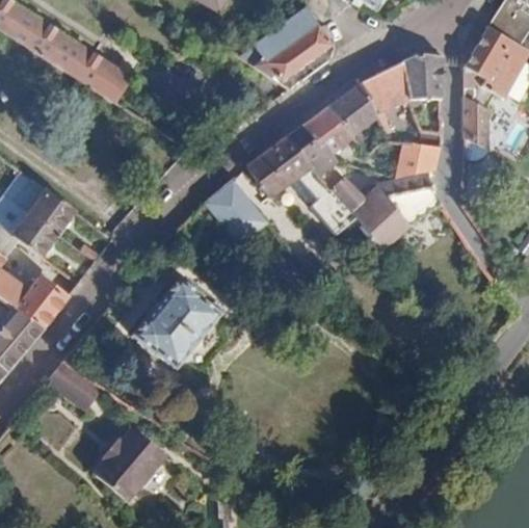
[(0,0),(0,25),(75,74),(90,50),(12,0),(0,0)]
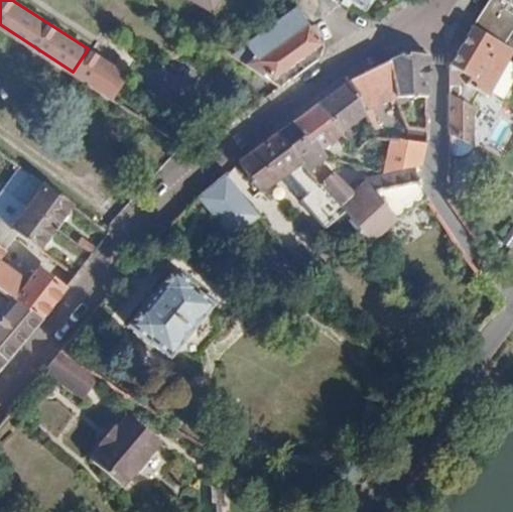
[(493,0),(489,6),(512,21),(512,25),(501,41),(506,45),(510,39),(512,35),(512,12),(510,10),(512,6),(512,3),(506,0),(493,0)]
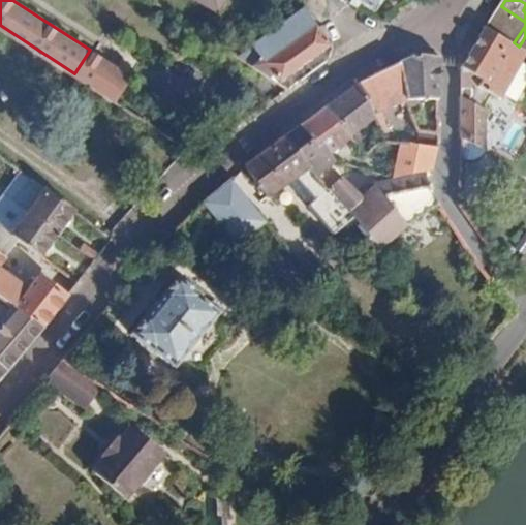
[(281,25),(307,58),(329,41),(328,37),(334,32),(325,18),(309,4),(307,6),(281,25)]
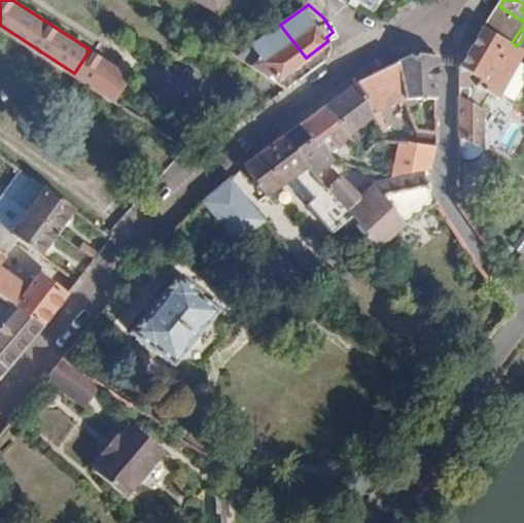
[(499,6),(487,27),(512,42),(523,26),(523,22),(499,6)]
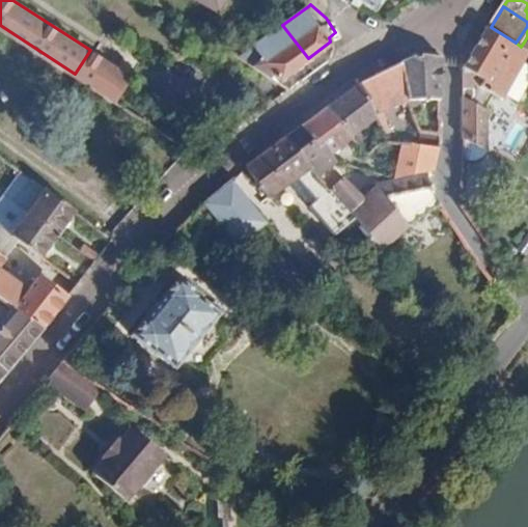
[(282,25),(241,55),(279,80),(308,58),(282,25)]
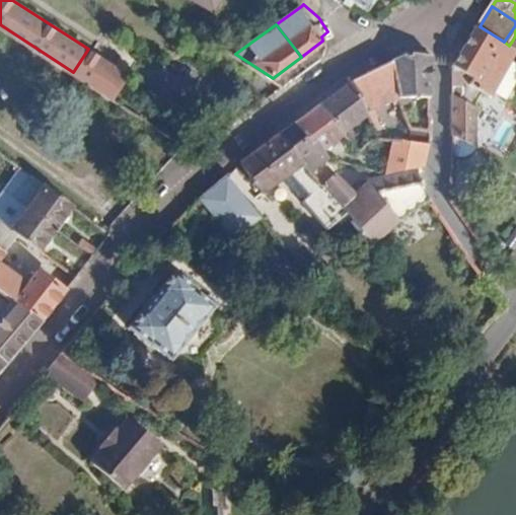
[(480,26),(454,65),(454,72),(470,82),(469,84),(491,98),(515,58),(515,49),(509,46),(504,42),(480,26)]
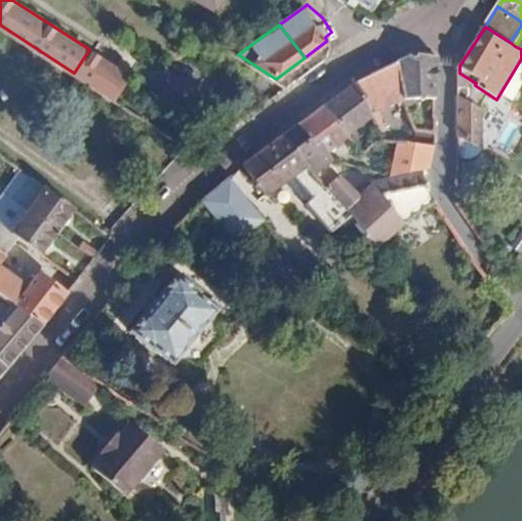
[(399,59),(408,95),(437,96),(439,56),(415,52),(399,59)]
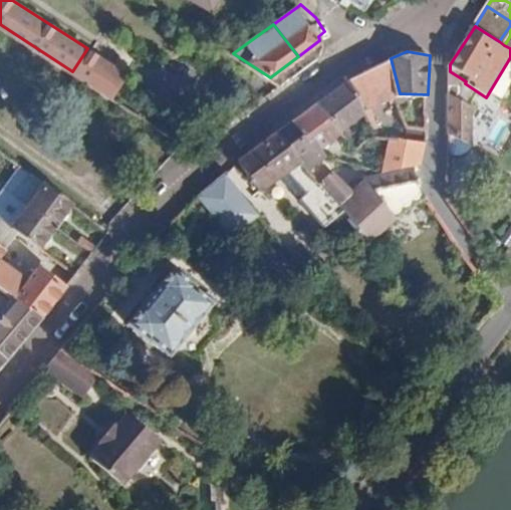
[(349,78),(367,101),(380,96),(382,99),(400,93),(391,58),(349,78)]
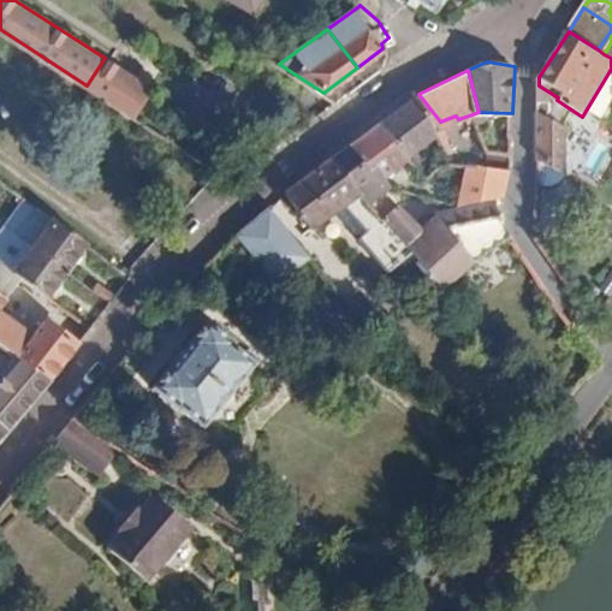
[(419,94),(380,122),(408,155),(434,136),(445,128),(440,122),(419,94)]
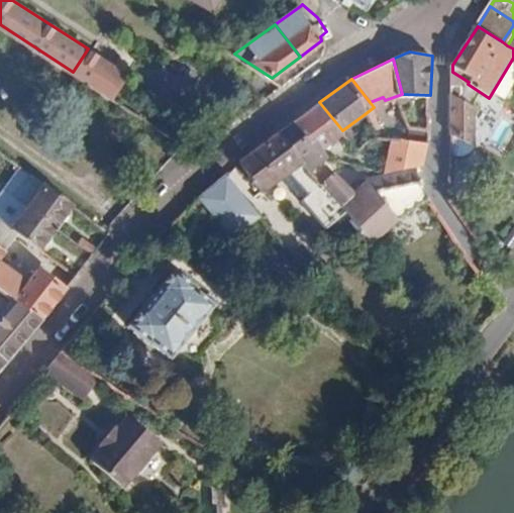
[(452,93),(452,133),(453,134),(475,143),(476,105),(452,93)]
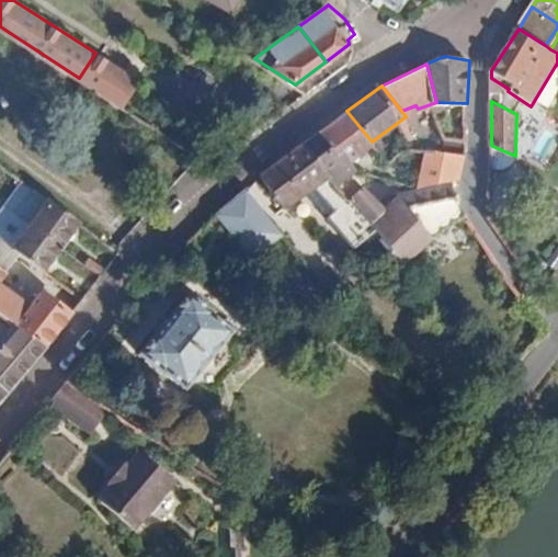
[(318,132),(333,150),(339,146),(350,158),(372,141),(346,111),(318,132)]
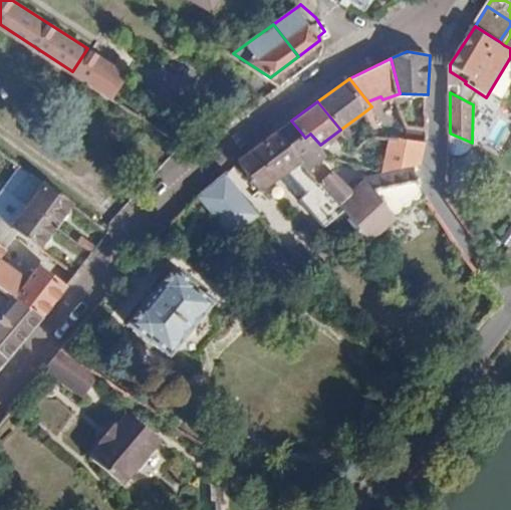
[(404,110),(409,129),(426,129),(427,110),(404,110)]
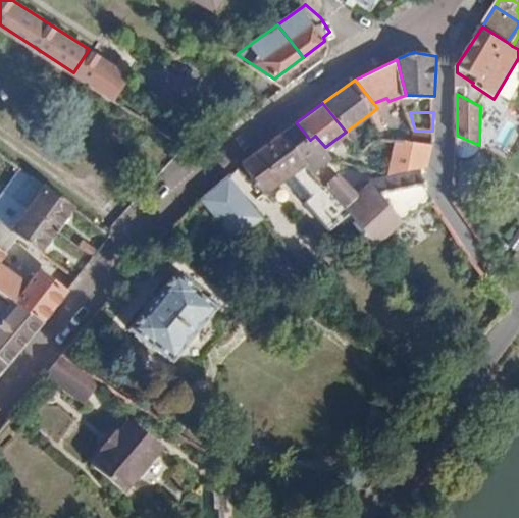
[(281,133),(313,170),(331,155),(325,147),(315,136),(310,140),(296,122),(281,133)]
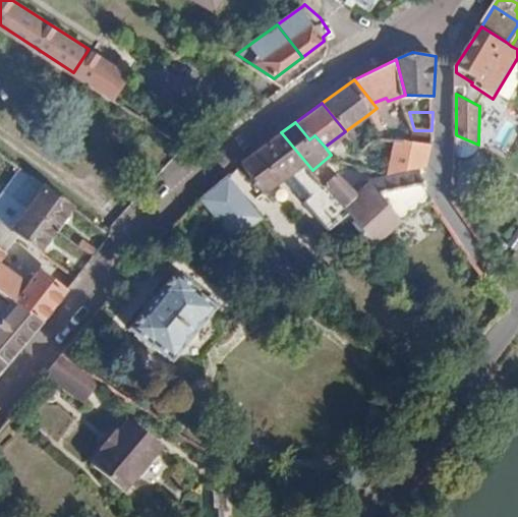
[(281,132),(242,163),(265,192),(298,169),(302,171),(313,184),(314,192),(321,187),(325,183),(312,170),(281,132)]
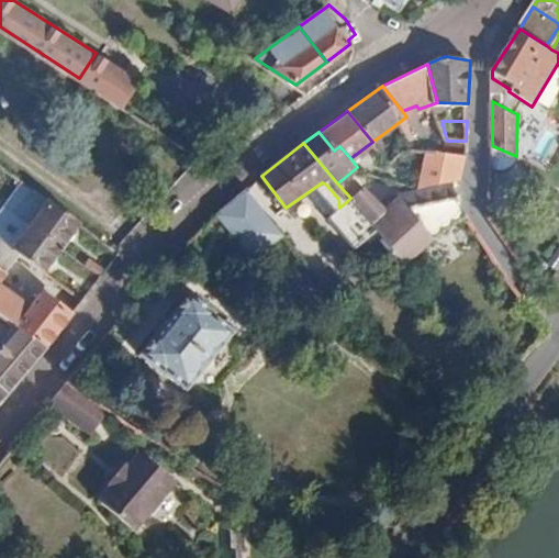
[(428,151),(421,186),(451,181),(461,180),(466,154),(428,151)]
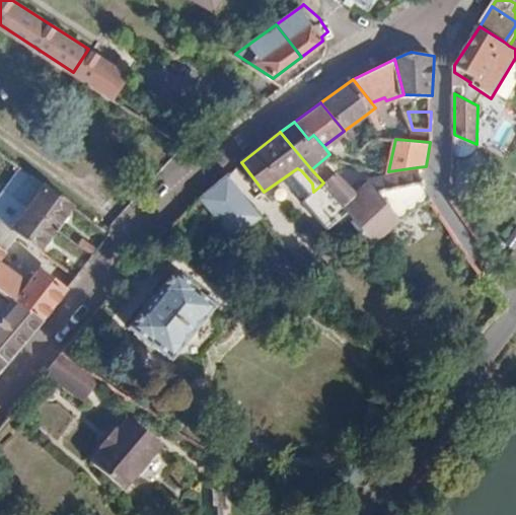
[(319,187),(346,214),(350,218),(377,192),(376,191),(366,180),(354,191),(336,171),(323,182),(319,187)]
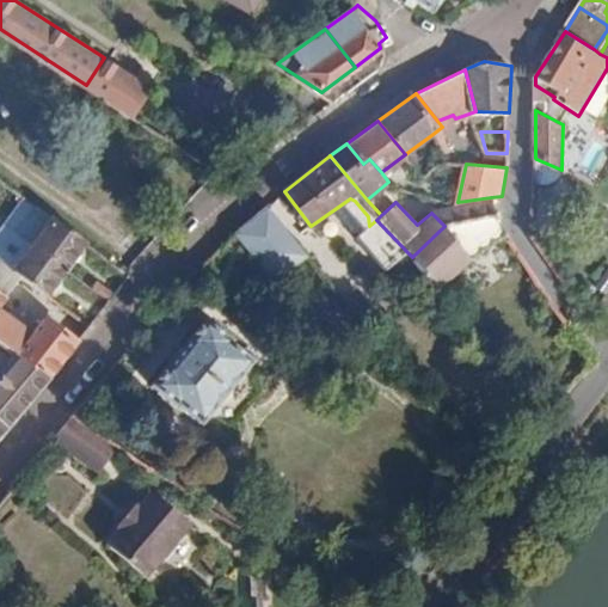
[(14,235),(0,253),(0,255),(23,273),(49,292),(88,240),(40,203),(26,222),(18,216),(8,231),(14,235)]
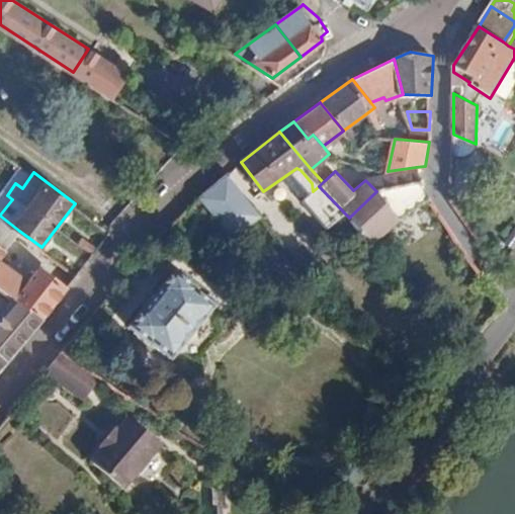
[(198,195),(232,237),(260,216),(227,173),(198,195)]
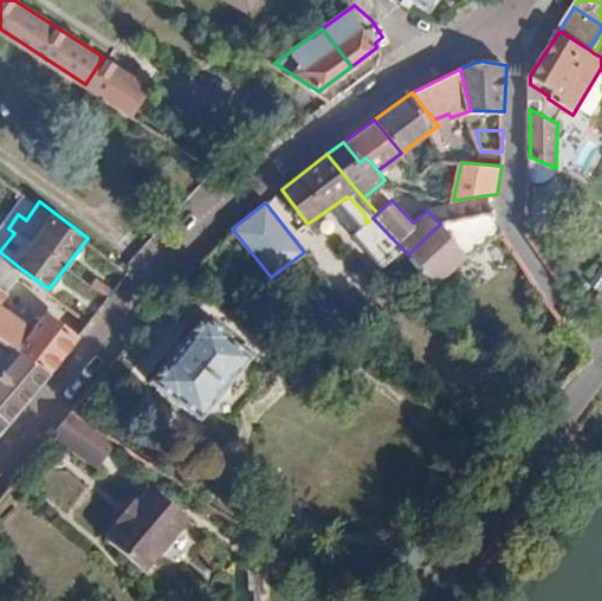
[(440,224),(408,254),(435,283),(465,254),(479,245),(503,230),(492,213),(439,223),(440,224)]
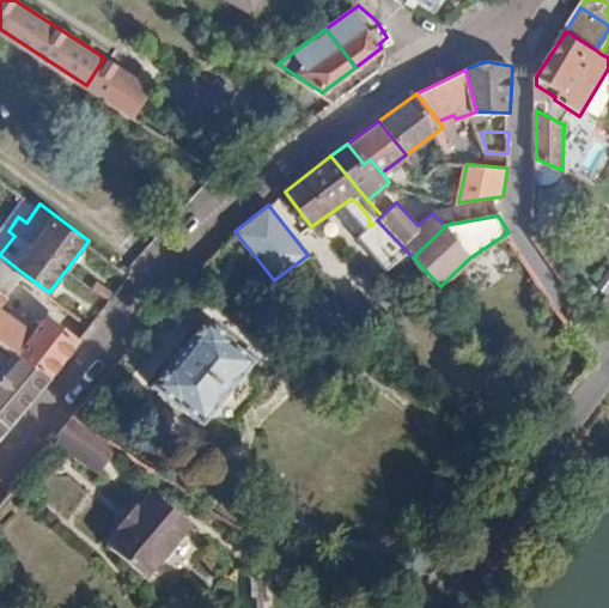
[(359,238),(388,269),(408,253),(377,220),(370,226),(359,238)]
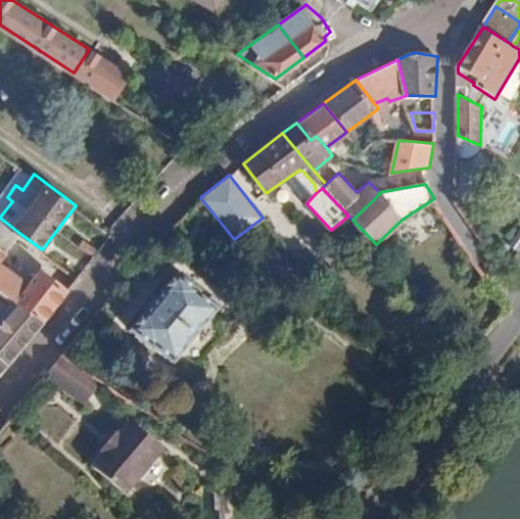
[(0,285),(19,300),(45,319),(69,288),(40,268),(31,280),(27,281),(0,261),(0,258),(19,233),(0,218),(0,285)]
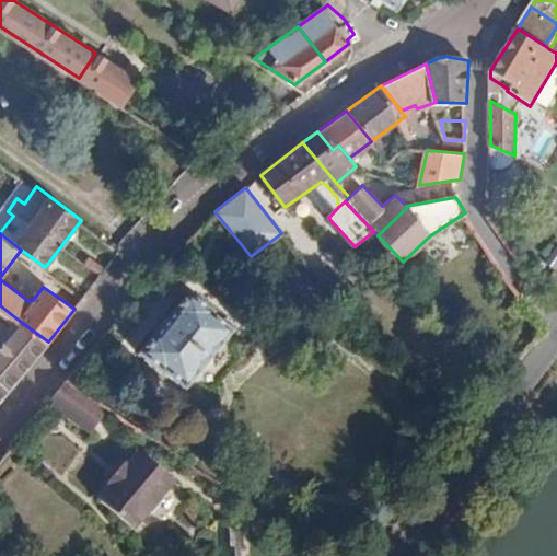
[(193,290),(139,355),(161,373),(163,372),(184,390),(235,328),(213,311),(215,309),(193,290)]
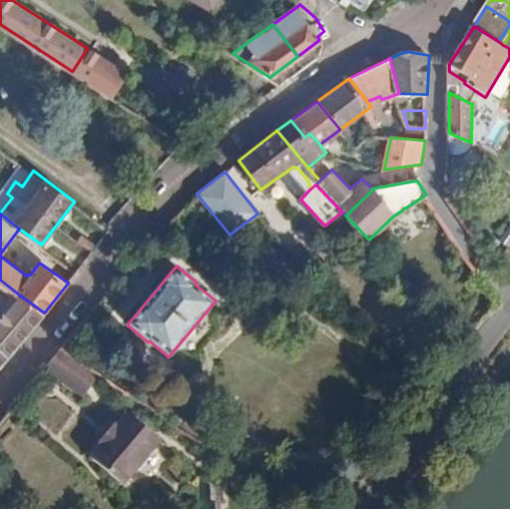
[(0,365),(44,313),(19,295),(0,317),(0,365)]
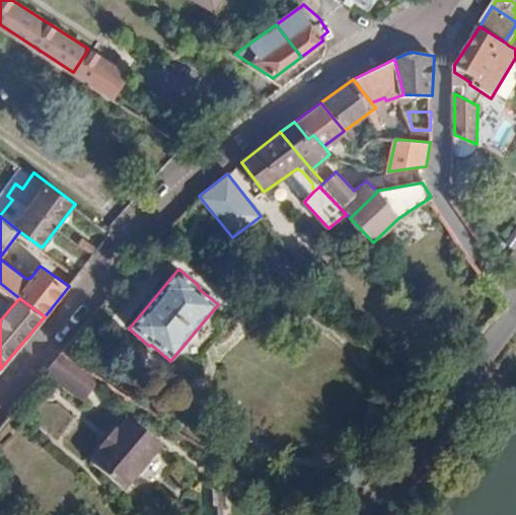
[(47,370),(90,399),(106,377),(66,349),(63,346),(45,368),(47,370)]
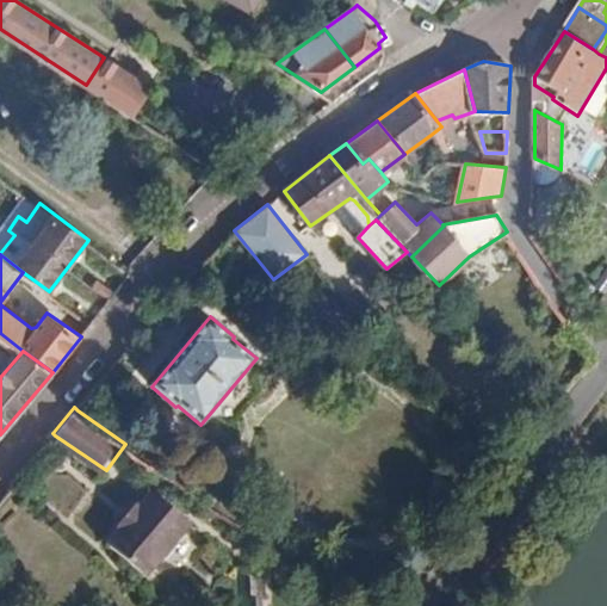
[(131,527),(119,545),(162,573),(203,518),(159,489),(149,504),(144,501),(129,525),(131,527)]
